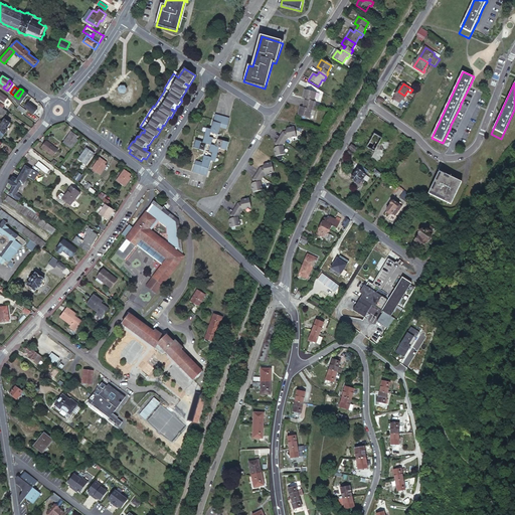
[(306,101),(305,105),(314,107),(315,103),(313,102),(316,94),(305,91),(302,99),(304,100),(306,101)]
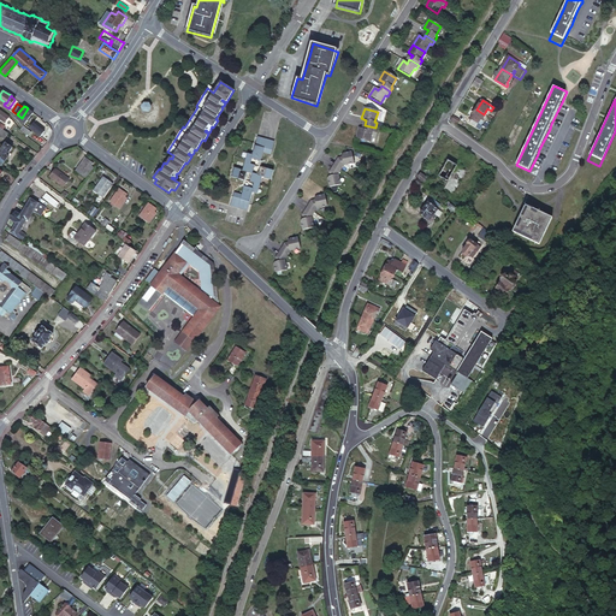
[(477,110),(471,119),(473,120),(469,124),(475,128),(478,123),(481,125),(484,122),(480,119),(484,114),(477,110)]
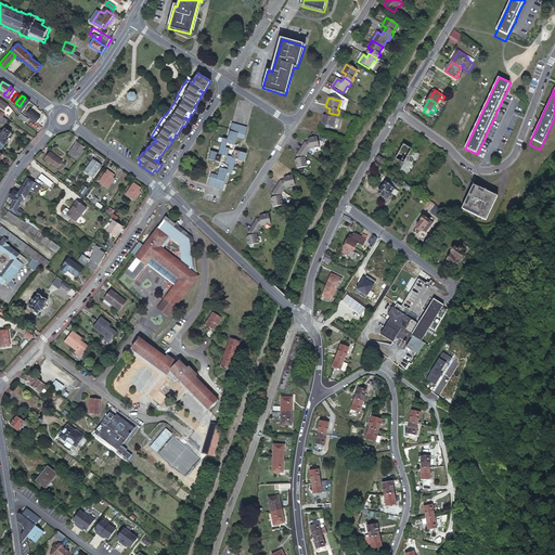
[(37,123),(43,113),(33,105),(26,115),(37,123)]
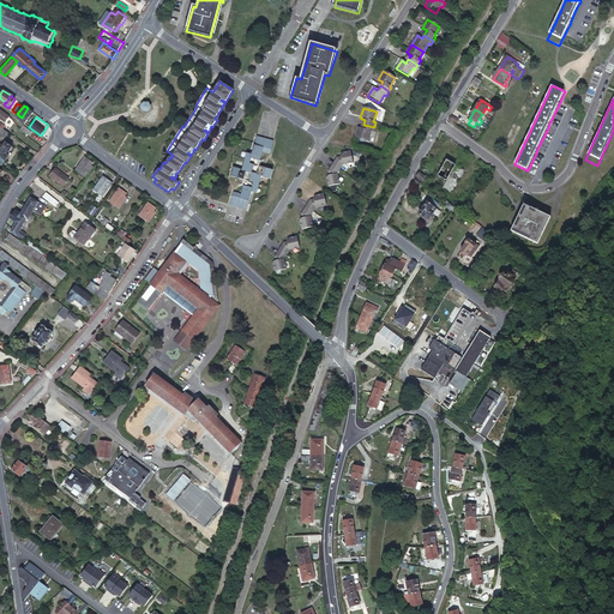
[(23,125),(19,128),(28,134),(30,131),(23,125)]
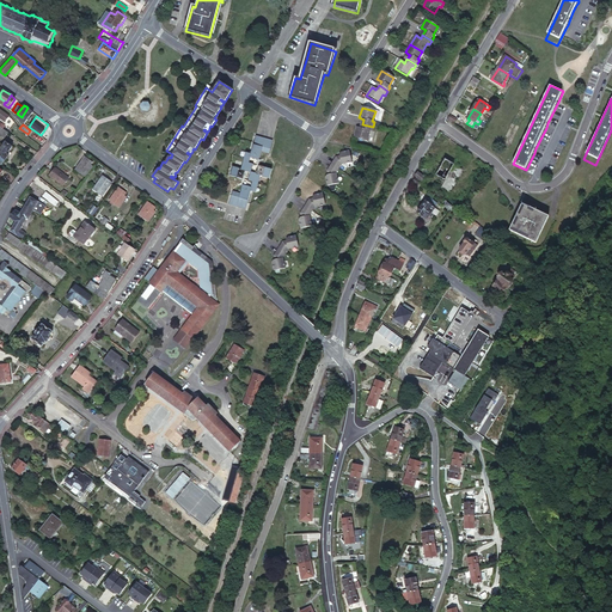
[(362,124),(361,128),(359,128),(356,127),(354,138),(367,141),(369,132),(372,132),(373,127),(362,124)]
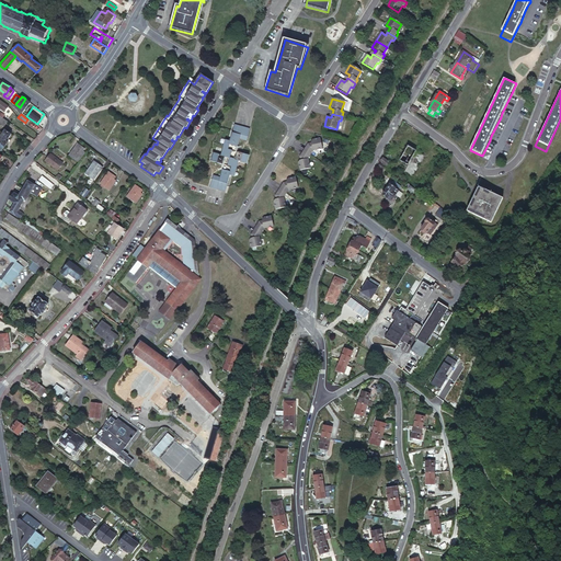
[(47,118),(44,116),(38,125),(38,126),(39,127),(43,129),(43,128),(46,123),(47,118)]
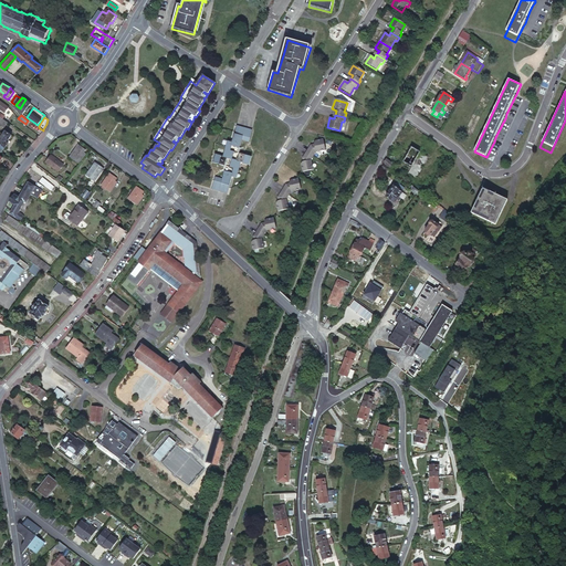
[(215,177),(211,189),(227,194),(231,176),(236,178),(240,161),(249,164),(251,156),(238,153),(241,139),(249,142),(252,129),(237,125),(232,142),(228,140),(223,156),(215,154),(212,163),(226,166),(222,179),(215,177)]
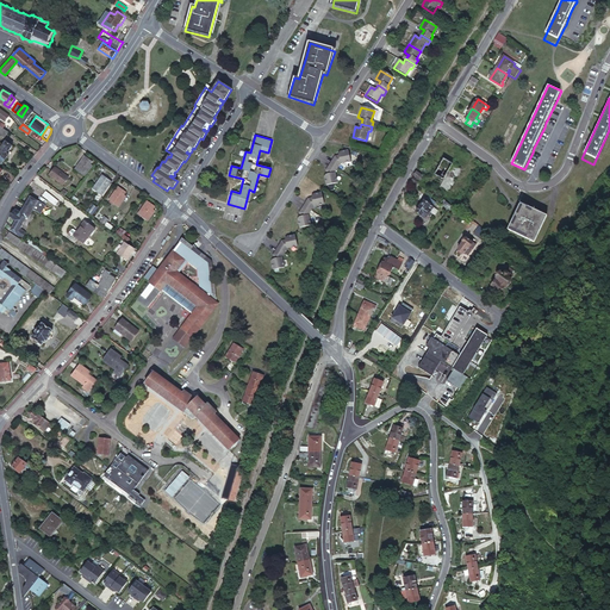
[(0,161),(2,159),(4,160),(7,154),(5,153),(11,145),(4,141),(1,144),(0,143),(0,161)]
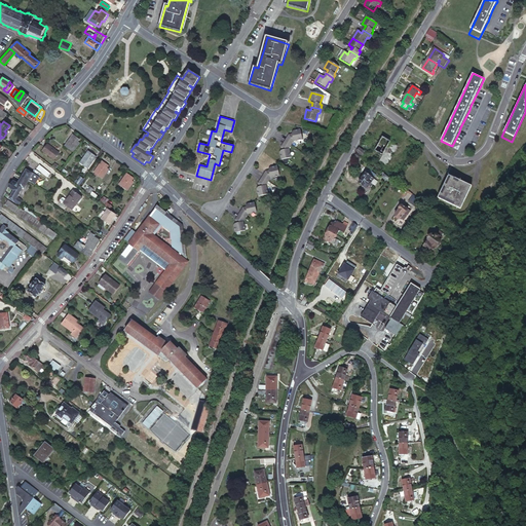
[(287,138),(285,141),(291,145),(293,142),(302,140),(300,129),(293,130),(291,134),(292,136),(289,136),(288,138),(287,138)]
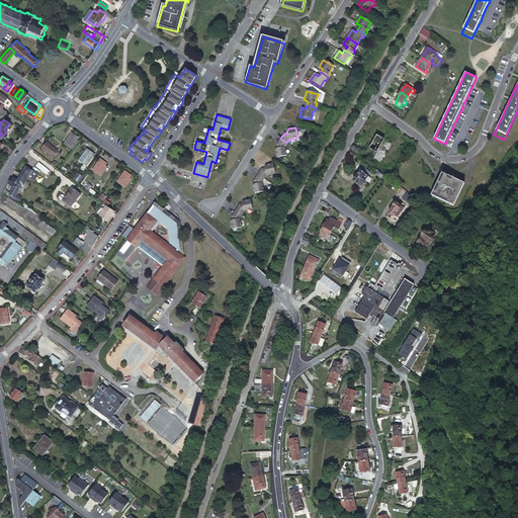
[(71,133),(63,144),(70,149),(76,140),(75,139),(76,137),(71,133)]
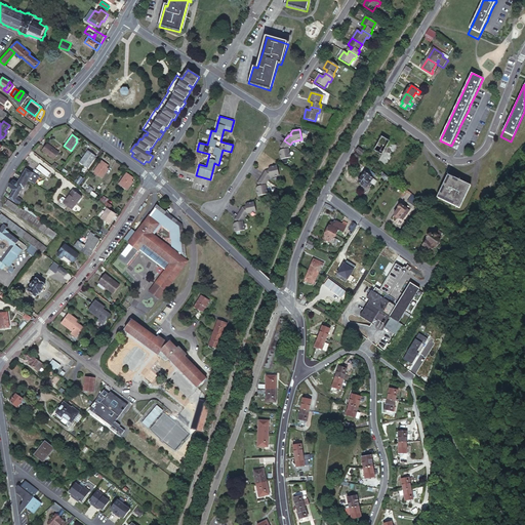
[(385,157),(387,154),(384,152),(385,151),(388,153),(390,150),(388,148),(390,145),(382,139),(373,152),(380,157),(381,156),(385,157)]
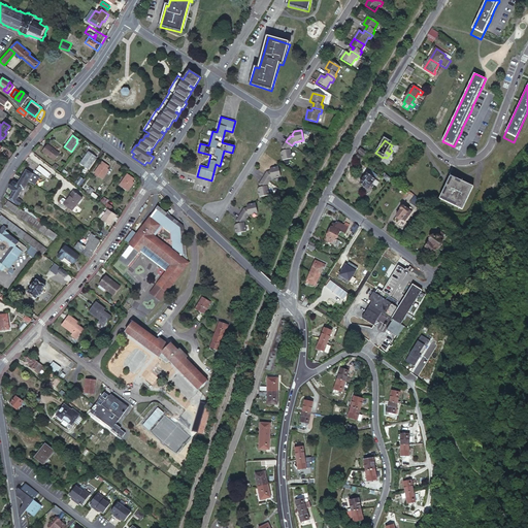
[(281,154),(282,160),(291,158),(290,150),(292,145),(286,141),(284,145),(285,145),(283,149),(283,151),(282,151),(281,154)]
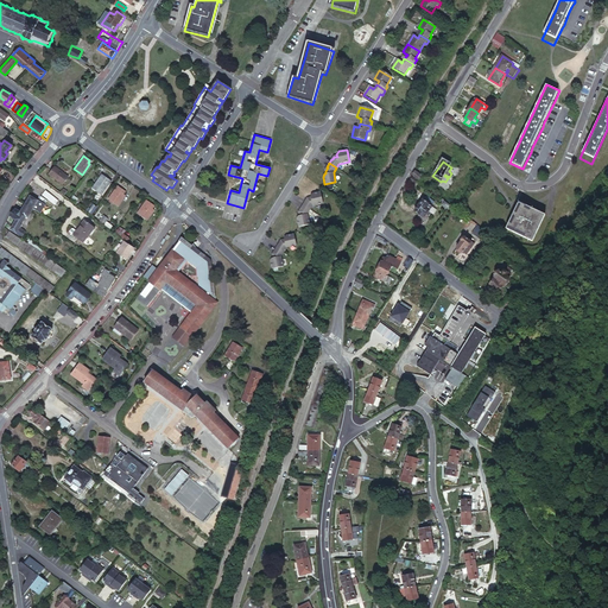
[(56,166),(50,175),(63,184),(69,177),(56,166)]
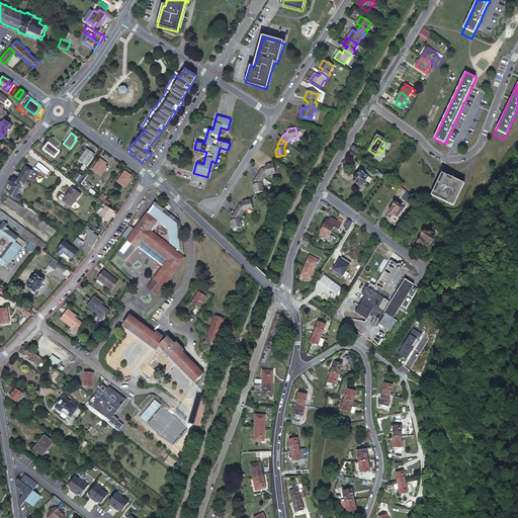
[(360,147),(356,144),(352,150),(359,155),(361,151),(359,149),(360,147)]
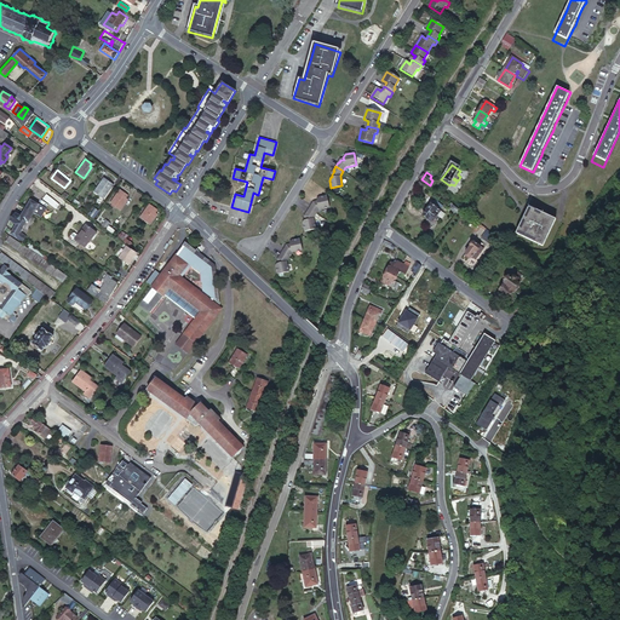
[(104,177),(93,190),(102,196),(109,187),(108,185),(110,183),(104,177)]
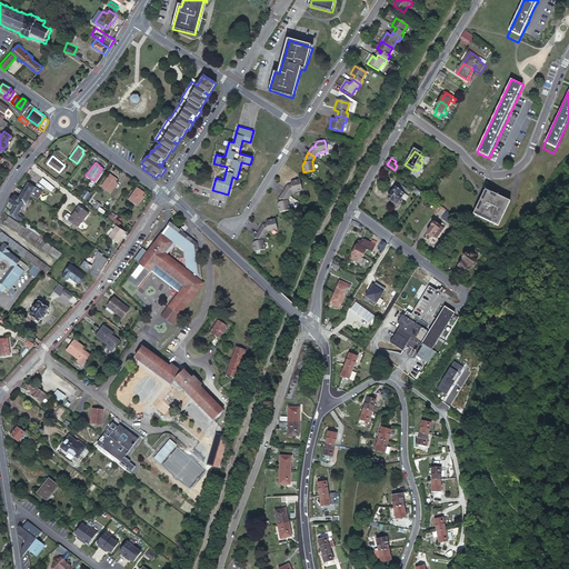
[(110,173),(101,186),(109,192),(116,182),(115,181),(117,179),(110,173)]
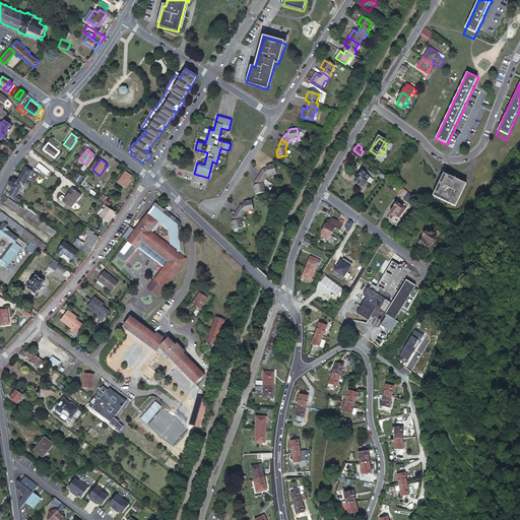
[(48,170),(40,163),(37,166),(48,175),(51,172),(48,170)]
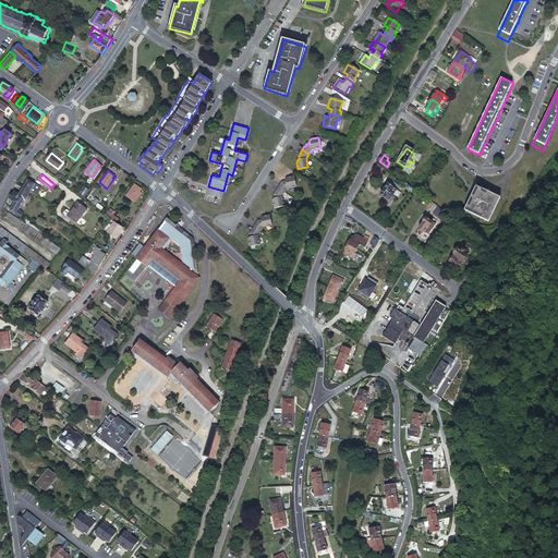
[(280,184),(277,187),(284,192),(287,189),(295,186),(293,177),(287,178),(284,180),(286,182),(282,182),(281,184),(280,184)]
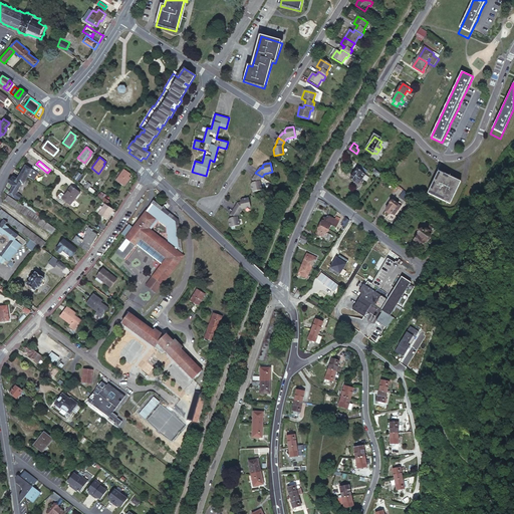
[(25,165),(21,172),(28,177),(33,180),(37,174),(37,173),(25,165)]
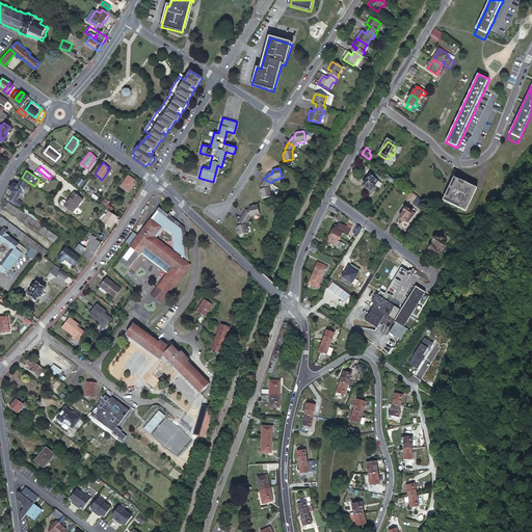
[(370,175),(363,185),(370,191),(372,188),(374,189),(375,187),(374,186),(378,182),(370,175)]
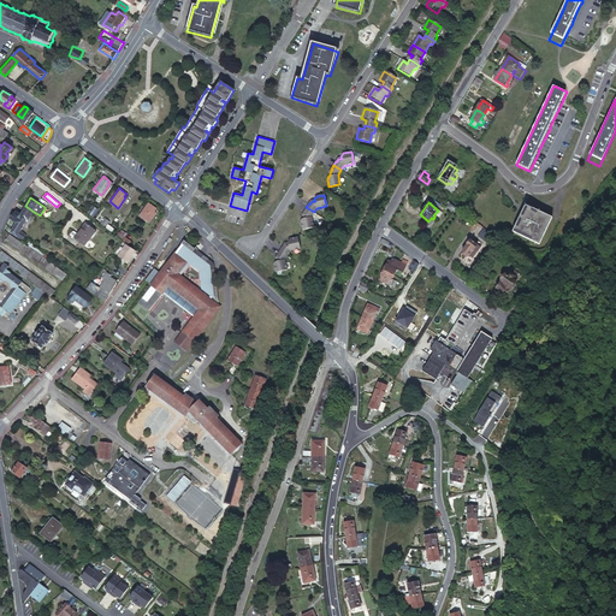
[(148,203),(140,217),(147,223),(154,213),(153,211),(155,208),(148,203)]
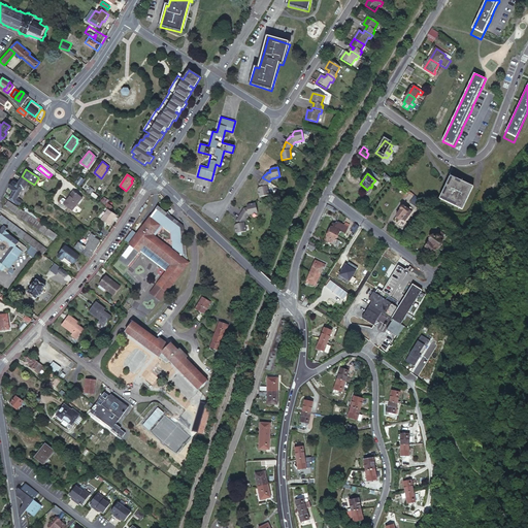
[(22,176),(17,184),(17,185),(23,189),(24,190),(29,182),(22,176)]
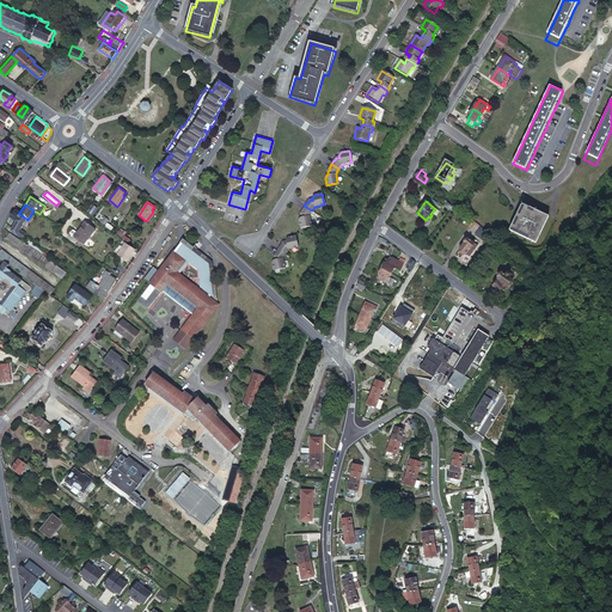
[(521,204),(508,231),(534,244),(548,218),(521,204)]
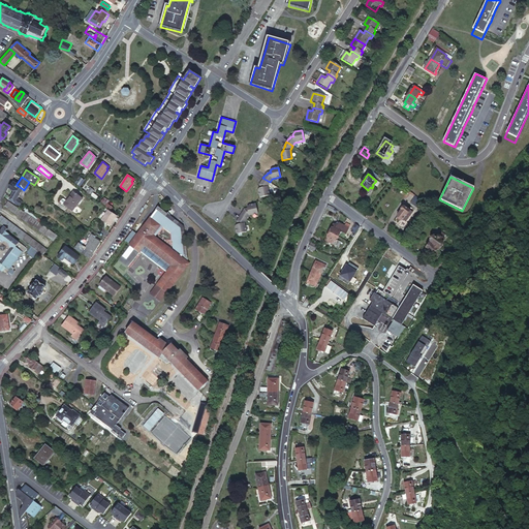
[(81,178),(75,185),(76,186),(79,187),(84,180),(81,178)]
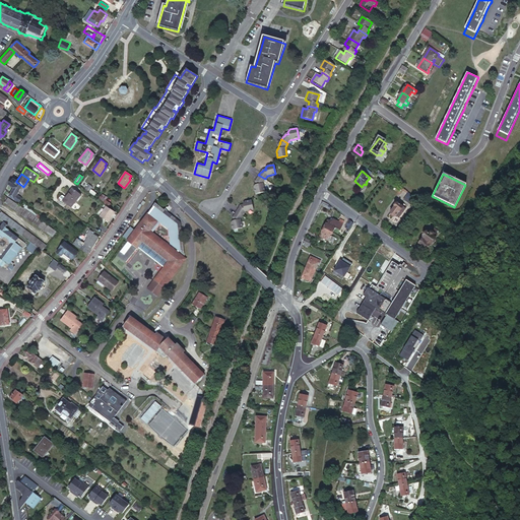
[(253,187),(255,194),(264,192),(263,183),(265,179),(258,175),(256,179),(257,179),(256,182),(256,184),(255,185),(253,187)]
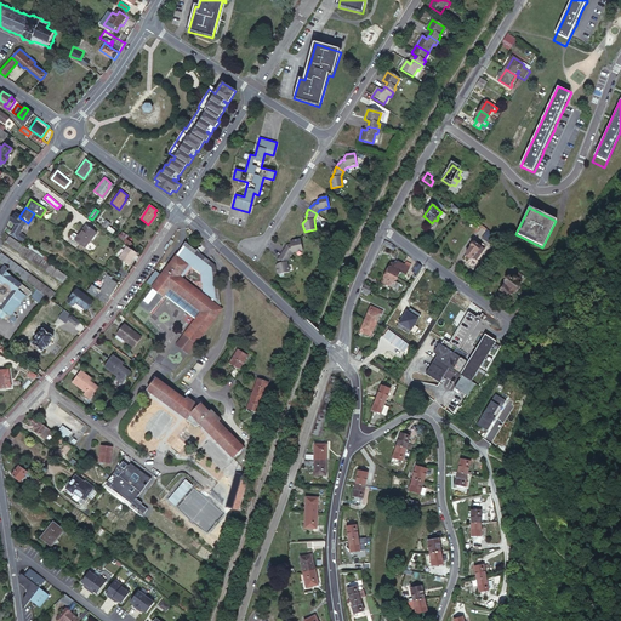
[(20,233),(27,222),(20,217),(20,216),(16,214),(10,221),(16,224),(10,234),(16,239),(20,233)]
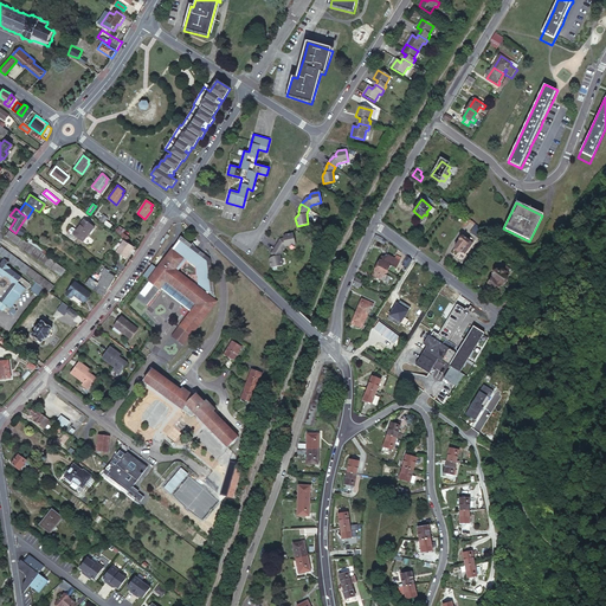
[(72,233),(72,234),(81,242),(92,226),(82,218),(78,224),(79,225),(75,230),(72,233)]
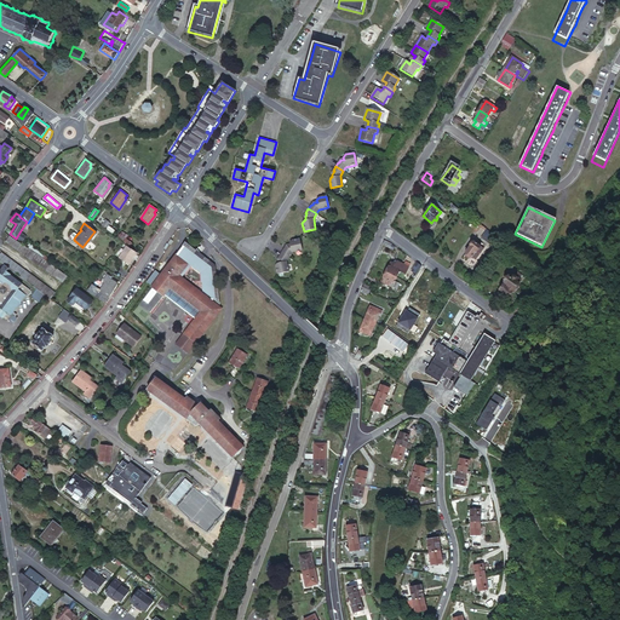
[(489,233),(487,230),(481,239),(492,247),(498,239),(489,233)]
